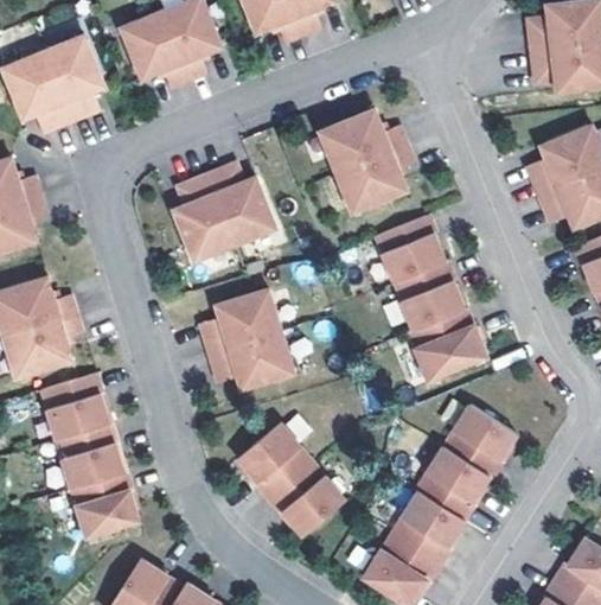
[(78,0),(75,1),(81,16),(95,10),(90,0),(78,0)]
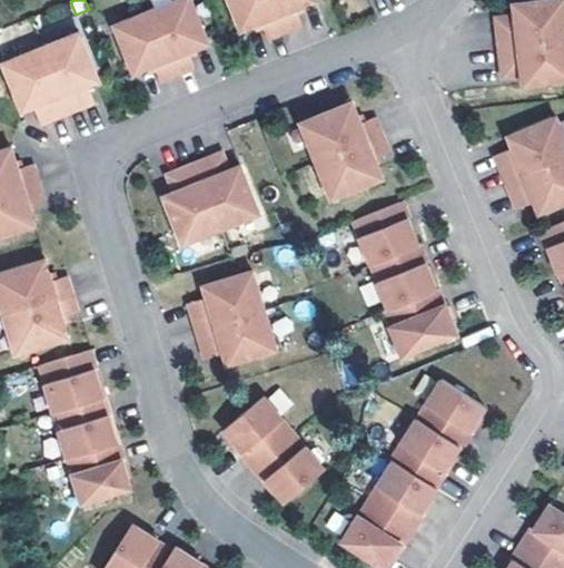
[(176,0),(151,10),(177,74),(194,67),(188,51),(208,43),(190,0),(176,0)]
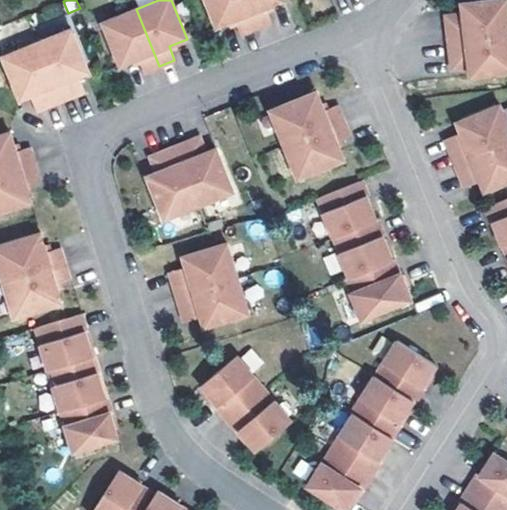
[(254,24),(244,0),(205,0),(214,23),(233,16),(238,30),(254,24)]
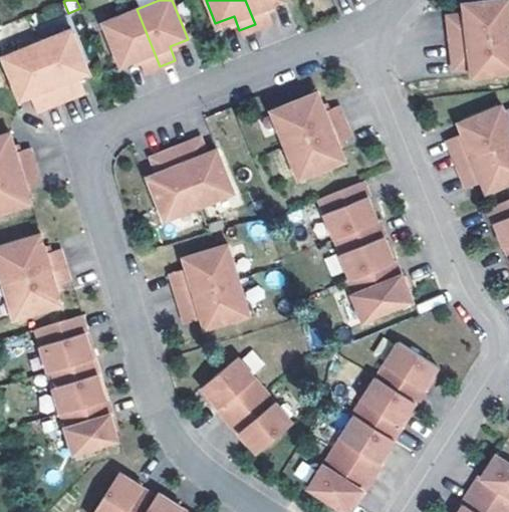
[(245,0),(255,24),(270,18),(265,4),(274,0),(245,0)]
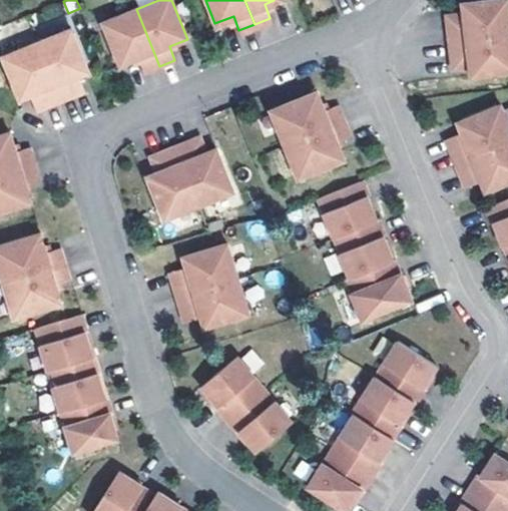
[(461,14),(464,40),(507,35),(507,0),(491,0),(476,2),(477,13),(461,14)]
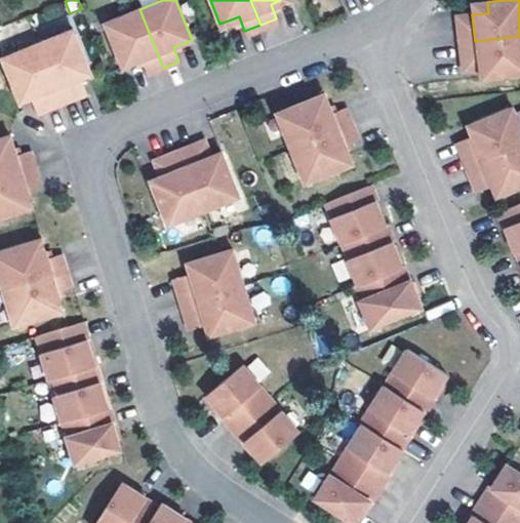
[(147,75),(163,68),(140,9),(105,23),(122,68),(142,61),(147,75)]
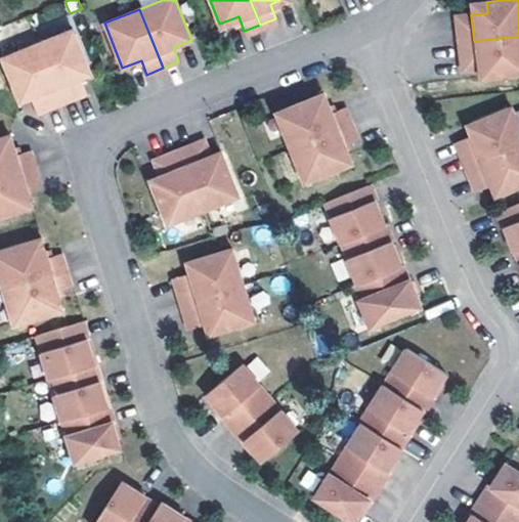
[(73,29),(37,43),(61,102),(86,93),(80,78),(90,73),(73,29)]
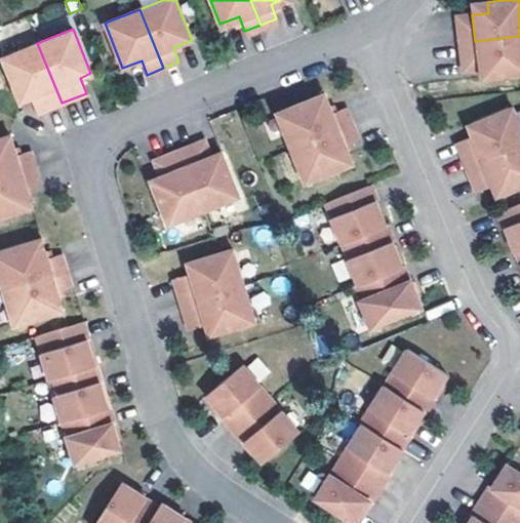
[(495,78),(519,74),(519,36),(475,41),(478,69),(494,67),(495,78)]
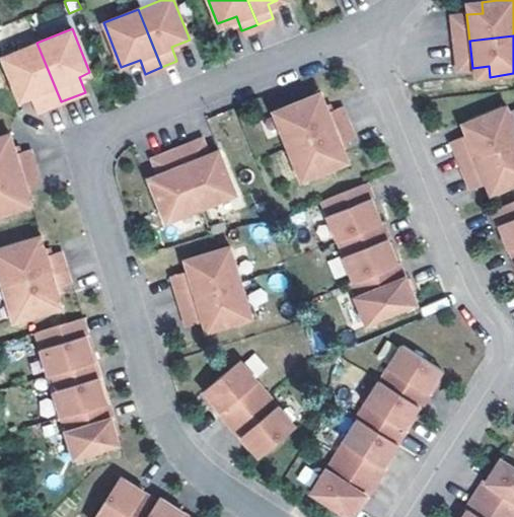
[(61,101),(37,43),(2,57),(19,100),(30,96),(37,112),(61,101)]
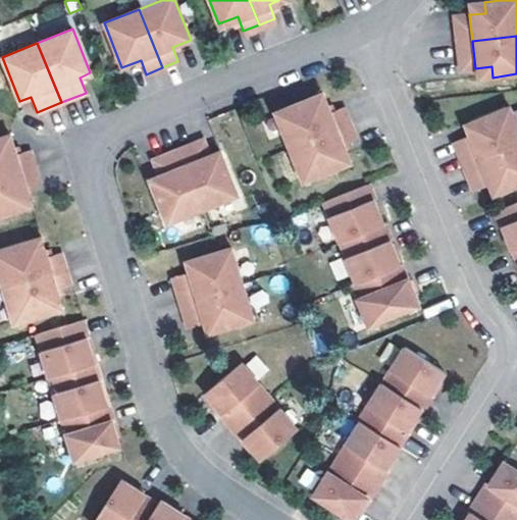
[(289,147),(348,123),(342,108),(327,113),(320,95),(275,113),(289,147)]
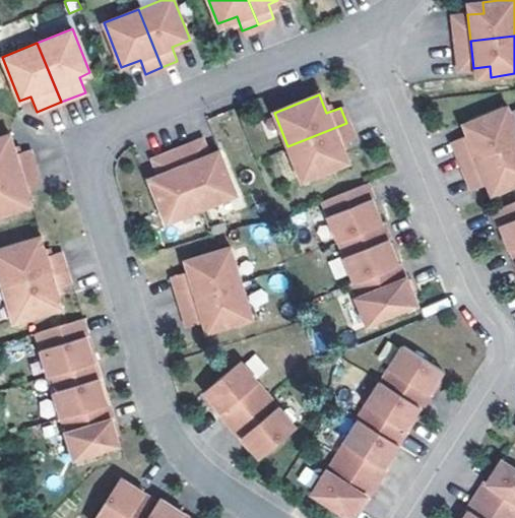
[(474,160),(514,144),(514,107),(477,123),(480,133),(466,139),(474,160)]
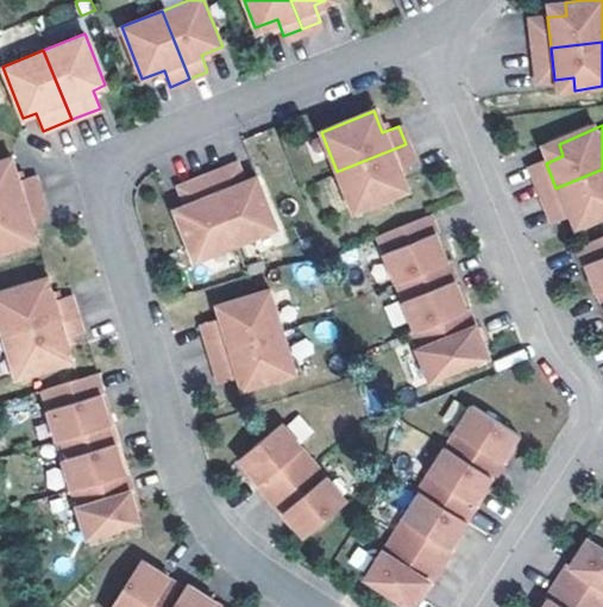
[(406,144),(337,171),(353,212),(404,191),(396,169),(413,162),(406,144)]
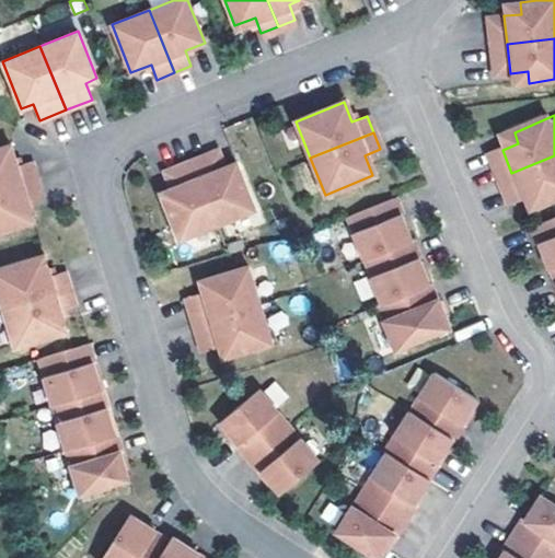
[(0,188),(42,176),(36,160),(22,164),(15,142),(0,147),(0,188)]
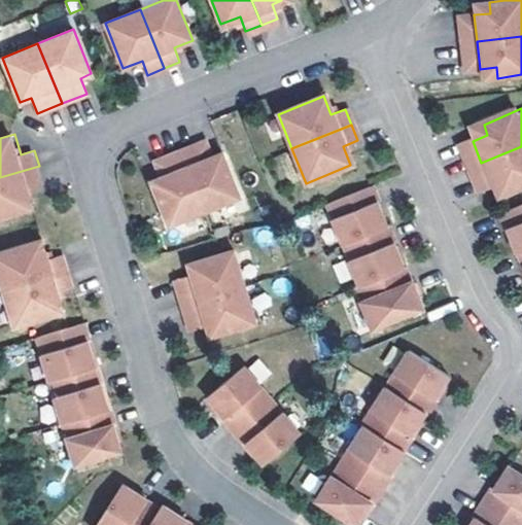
[(204,141),(179,151),(203,211),(239,197),(221,152),(210,156),(204,141)]
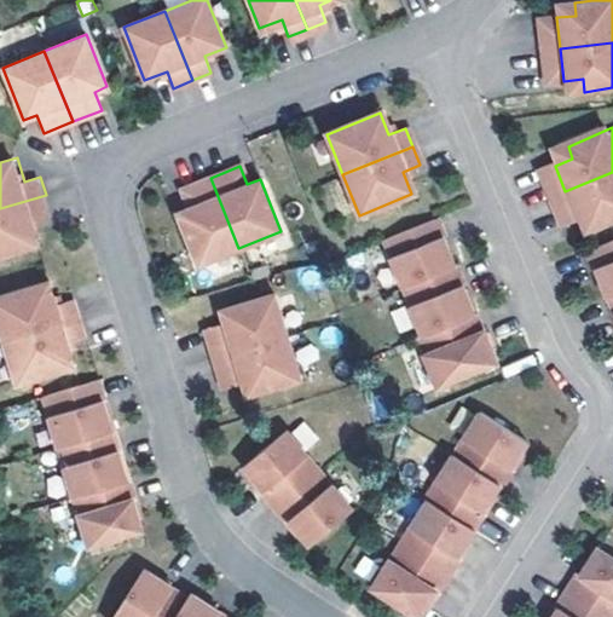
[(612,215),(612,172),(565,191),(576,218),(594,209),(599,223),(612,215)]
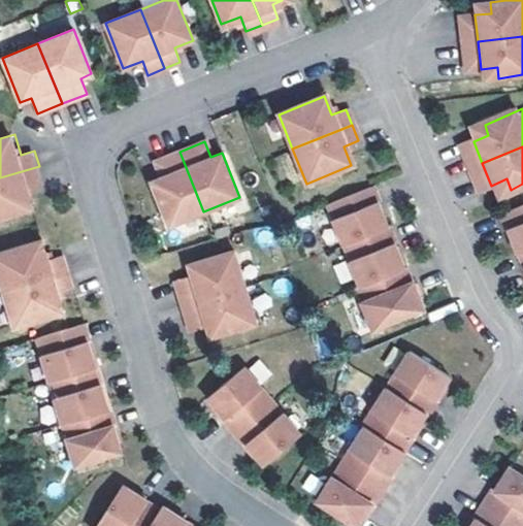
[(203,211),(180,152),(155,161),(161,177),(151,181),(168,226),(203,211)]
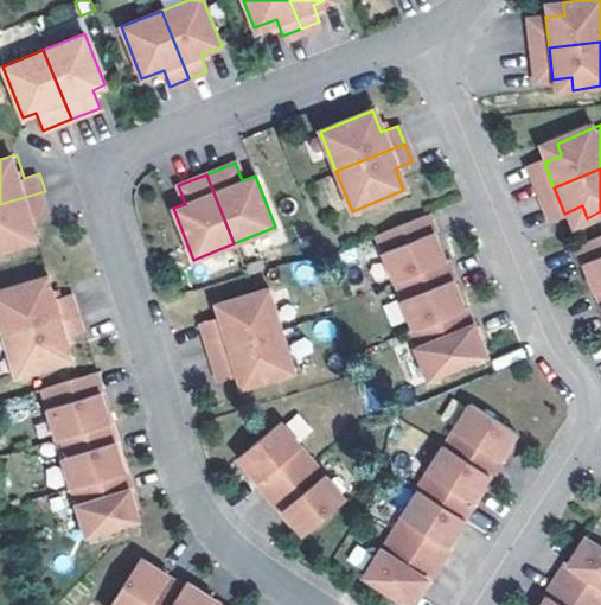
[(45,191),(0,204),(0,249),(42,237),(34,215),(51,210),(45,191)]
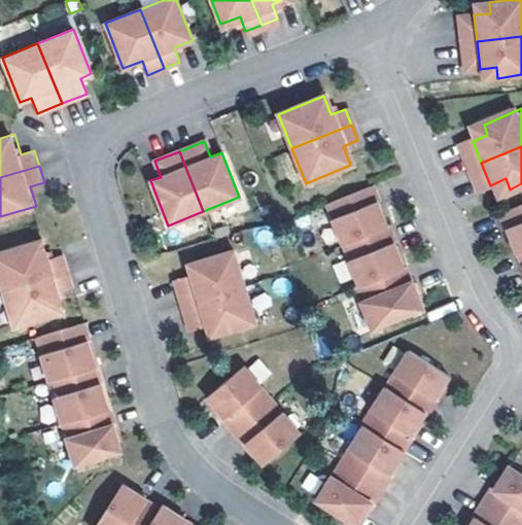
[(373,185),(333,202),(348,242),(386,226),(377,202),(379,202),(373,185)]
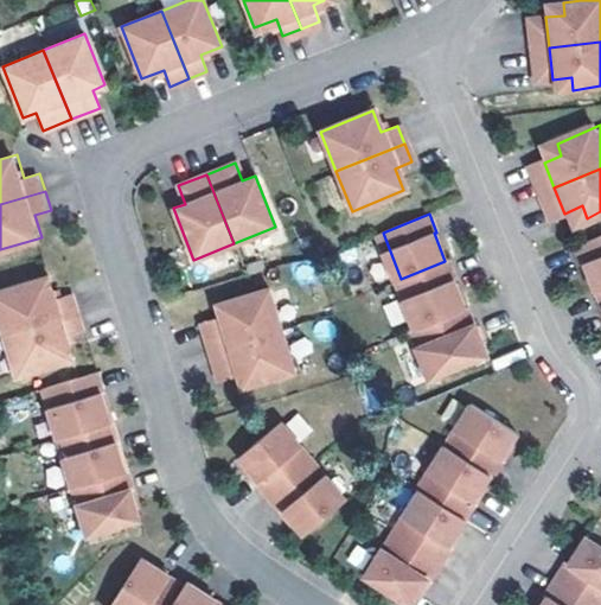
[(600,236),(575,247),(582,266),(584,265),(596,292),(600,290),(600,236)]
